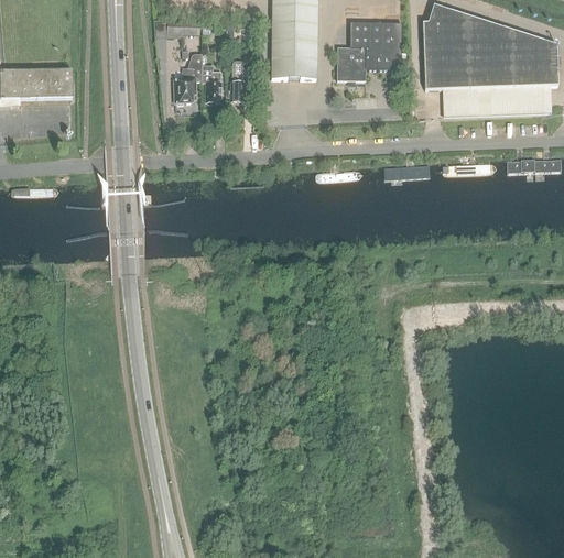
[(271,0),(271,77),(316,78),(316,0),(271,0)]
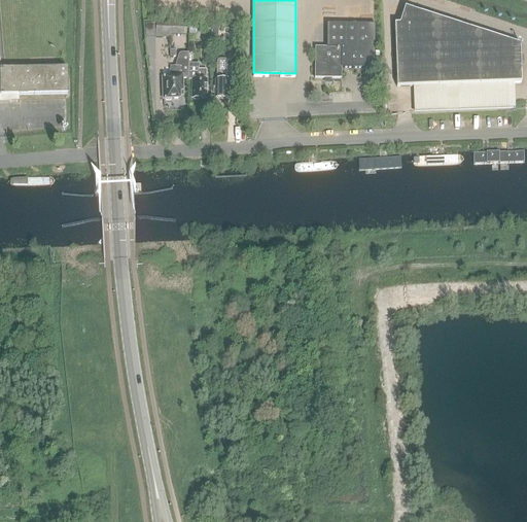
[(399,20),(394,20),(397,82),(521,77),(519,40),(405,3),(399,20)]
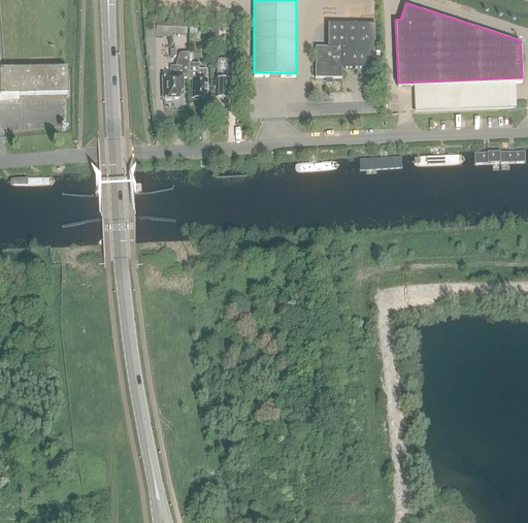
[(170,29),(187,30),(187,18),(156,18),(156,29),(157,29),(157,33),(170,33),(170,29)]
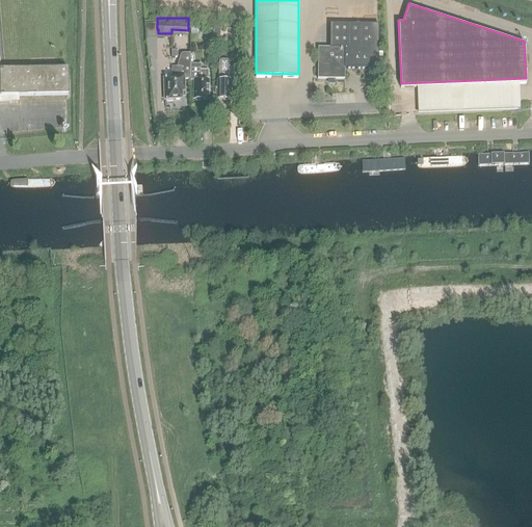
[(318,75),(344,75),(344,62),(379,62),(379,21),(331,21),(331,44),(319,44),(318,75)]
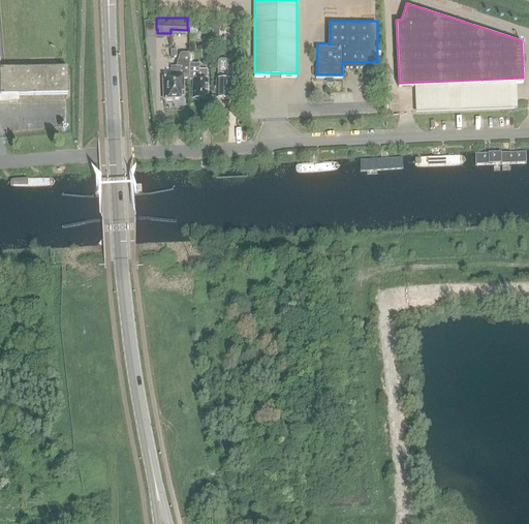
[(179,52),(179,53),(176,62),(170,62),(170,72),(164,72),(164,75),(161,75),(162,94),(180,94),(179,87),(183,86),(182,73),(189,73),(190,50),(182,50),(181,50),(180,51),(179,52)]
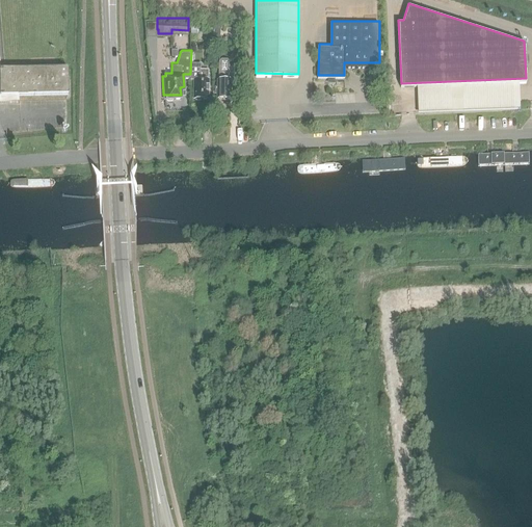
[(220,69),(220,76),(217,76),(217,95),(231,95),(231,80),(241,80),(241,60),(229,60),(229,69),(220,69)]
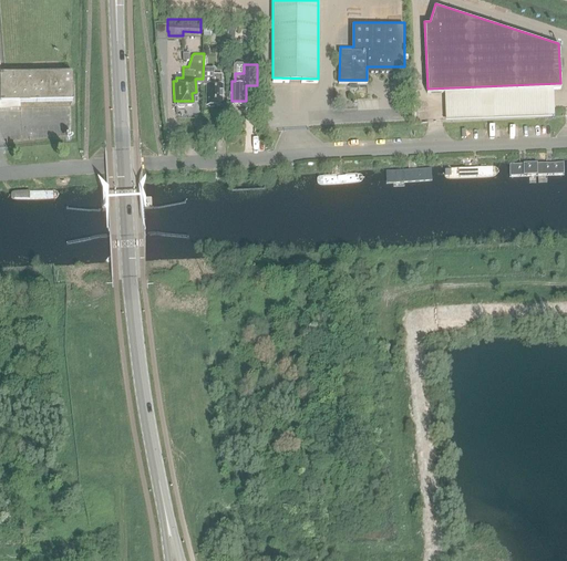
[(72,69),(0,69),(0,85),(0,97),(72,96),(72,69)]
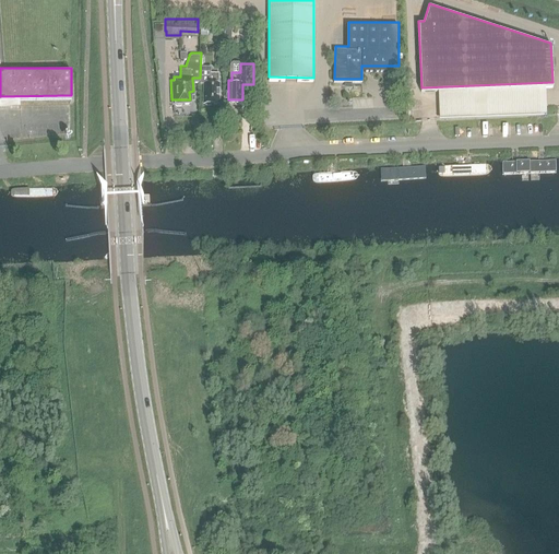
[(218,70),(210,69),(201,69),(201,79),(204,79),(204,99),(218,99),(218,79),(218,70)]
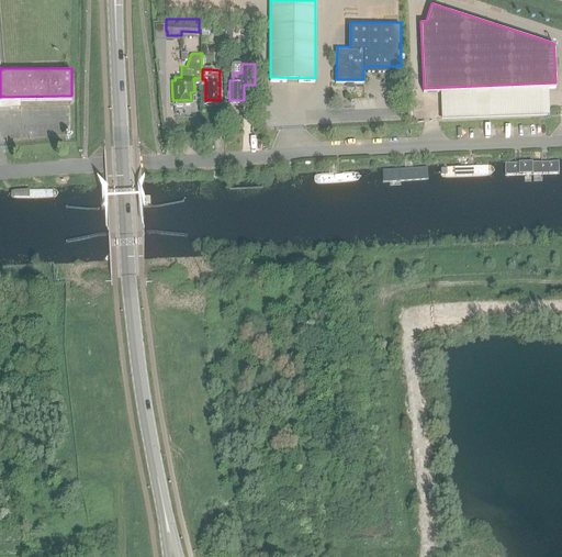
[(561,155),(509,157),(509,169),(561,166),(561,155)]
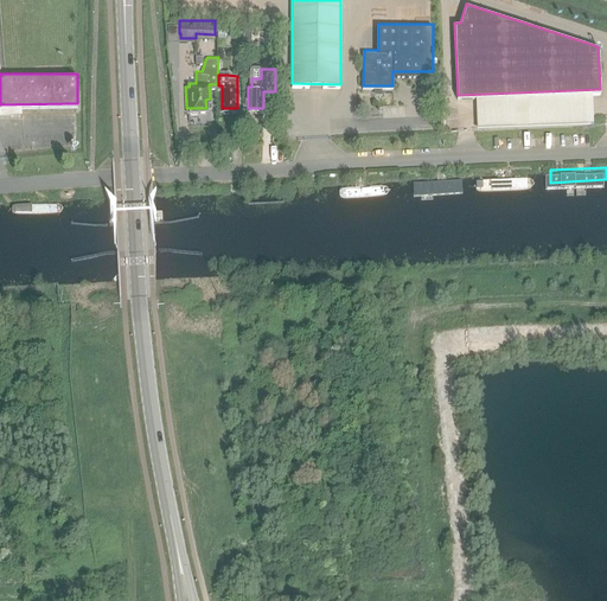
[(484,173),(484,185),(543,183),(543,171),(484,173)]
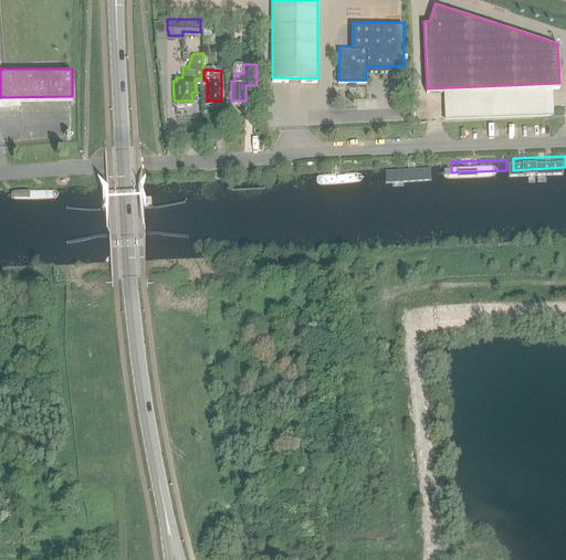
[(384,165),(385,177),(440,173),(439,161),(384,165)]
